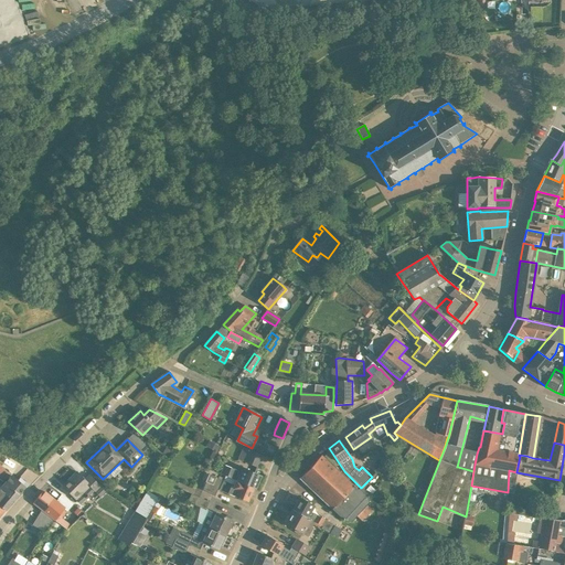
[(249,450),(245,462),(257,468),(263,456),(249,450)]
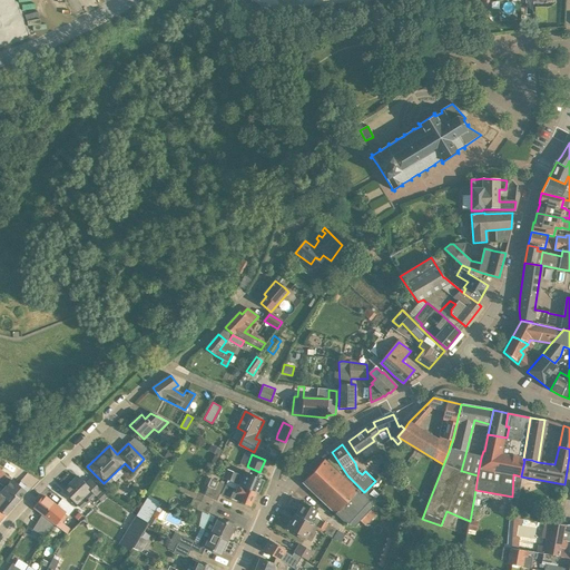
[(334,469),(337,465),(332,457),(326,461),(324,460),(302,483),(347,526),(354,527),(360,521),(370,510),(379,501),(375,499),(364,492),(360,488),(357,490),(334,469)]
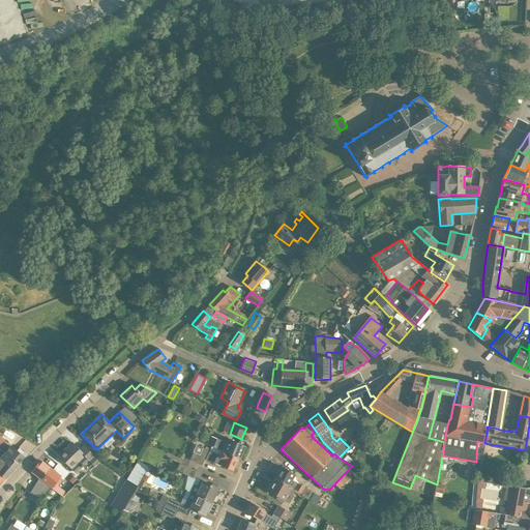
[(210,446),(212,447),(237,459),(239,459),(245,446),(228,439),(226,443),(209,437),(206,444),(210,446)]
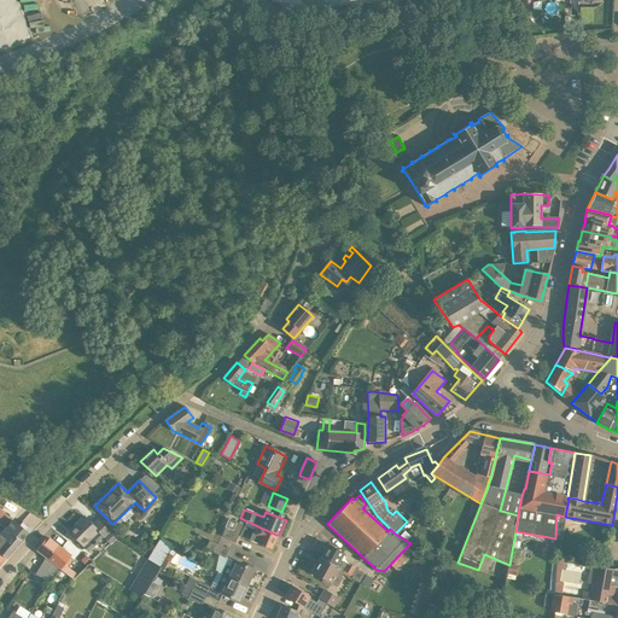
[(116,538),(110,532),(98,520),(92,525),(83,517),(69,531),(88,552),(103,537),(109,544),(116,538)]
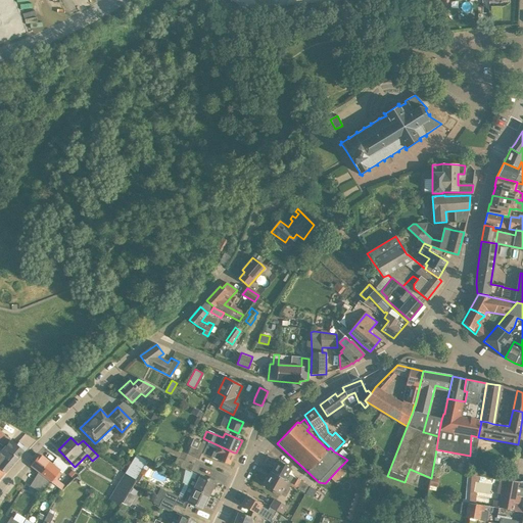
[(344,441),(334,452),(344,458),(347,455),(342,449),(343,448),(345,450),(352,442),(347,438),(344,441)]
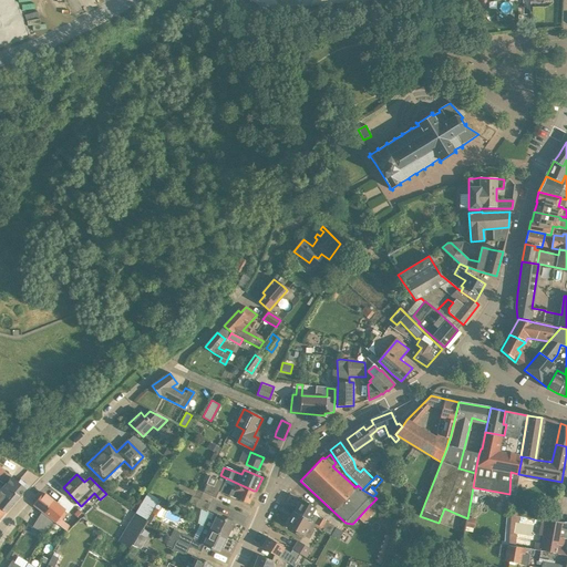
[(0,491),(0,508),(6,513),(26,490),(11,477),(0,491)]
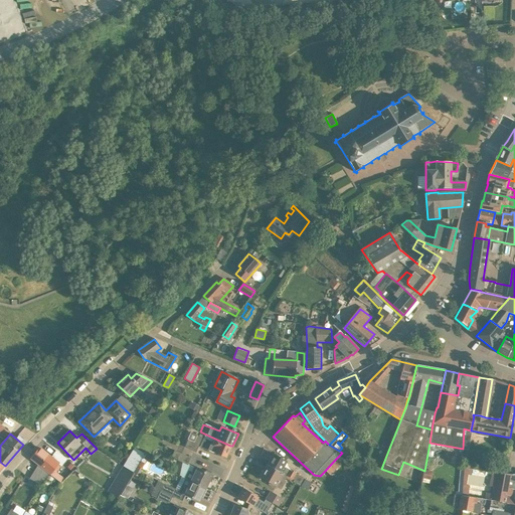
[(225,458),(226,455),(230,446),(206,435),(204,439),(197,436),(194,443),(188,440),(184,448),(195,453),(198,447),(215,454),(225,458)]
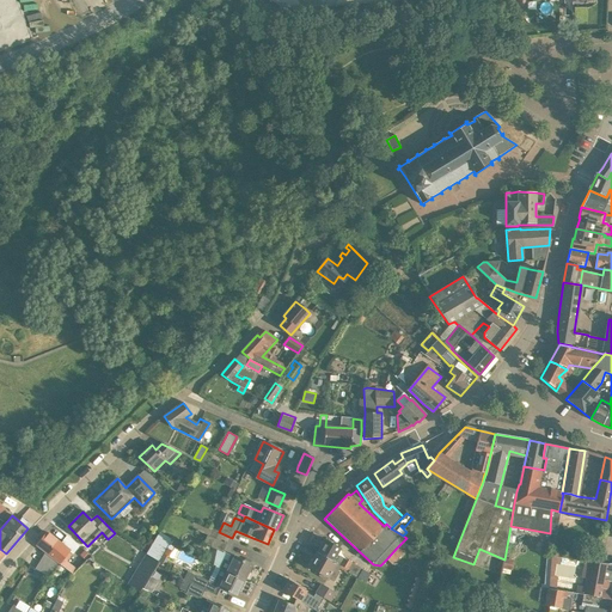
[(37,545),(46,551),(59,562),(74,574),(78,570),(67,562),(62,558),(68,551),(72,555),(79,546),(66,536),(66,537),(60,543),(47,533),(37,545)]
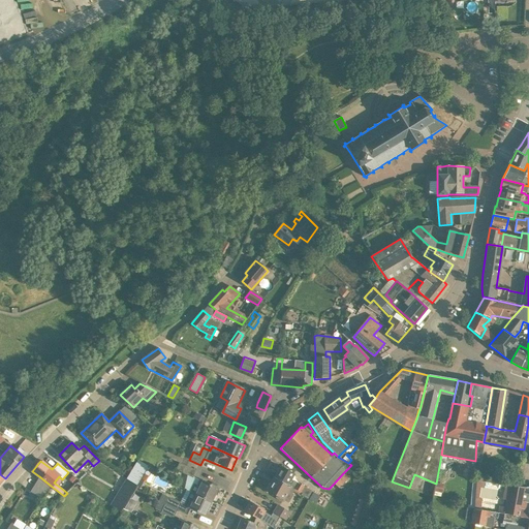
[(138,486),(143,479),(148,471),(150,467),(137,461),(127,478),(138,486)]
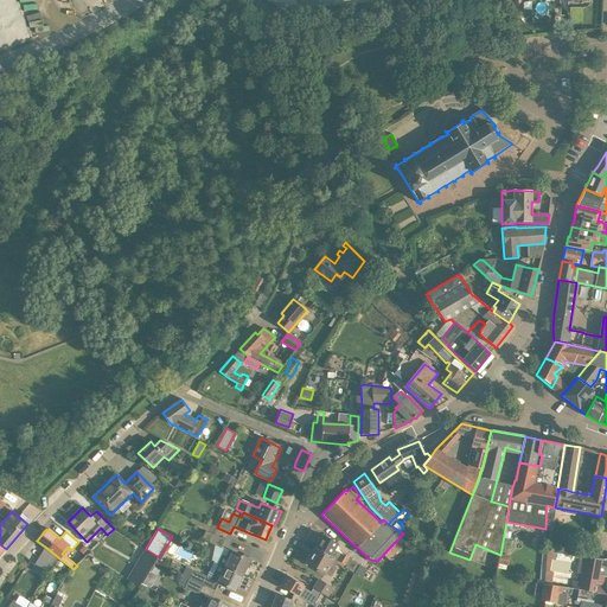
[(202,540),(208,543),(221,549),(225,540),(205,531),(202,540)]
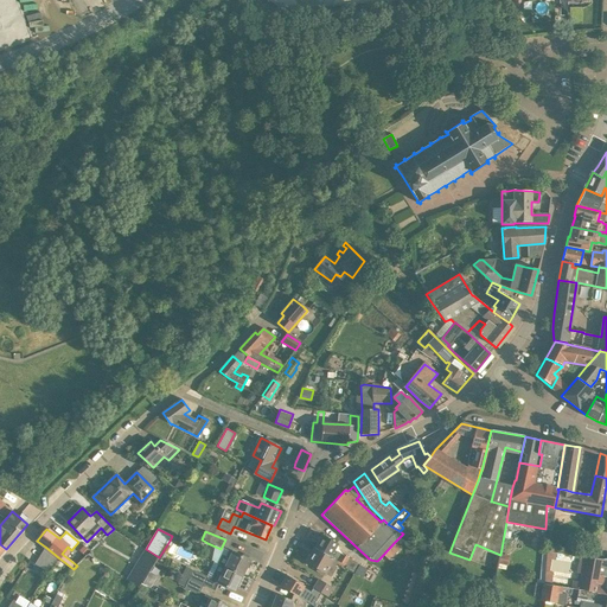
[(318,542),(314,548),(346,566),(345,568),(355,574),(359,564),(334,550),(338,544),(321,535),(320,537),(319,537),(317,540),(317,541),(318,542)]
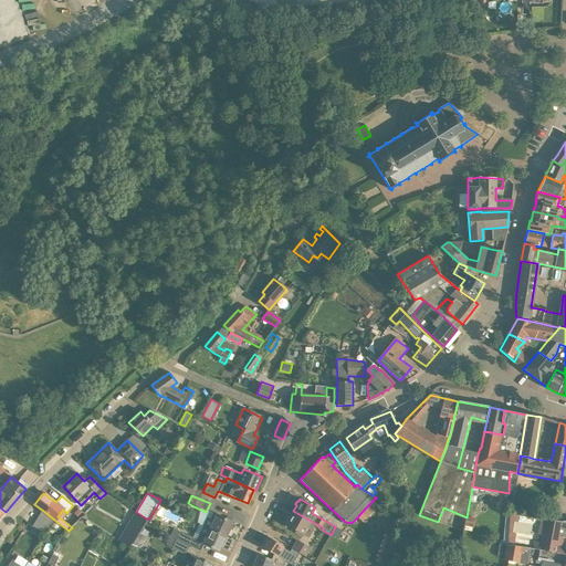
[(374,512),(367,506),(357,517),(363,523),(374,512)]
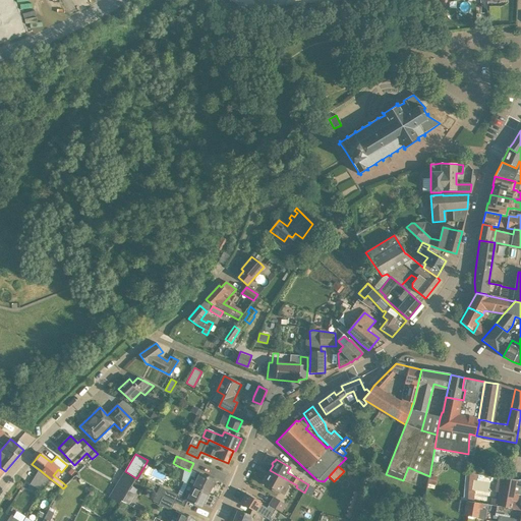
[(45,485),(50,478),(39,469),(34,478),(45,485)]
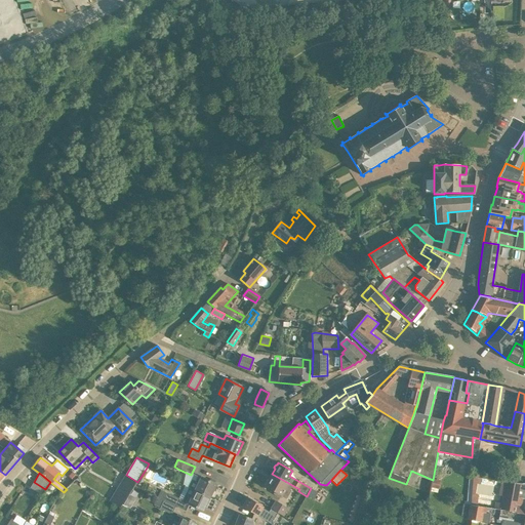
[(275,492),(274,494),(280,497),(281,496),(286,498),(290,491),(289,490),(290,487),(295,489),(294,490),(298,492),(298,491),(299,489),(272,474),(269,480),(267,479),(264,485),(266,486),(265,487),(275,492)]
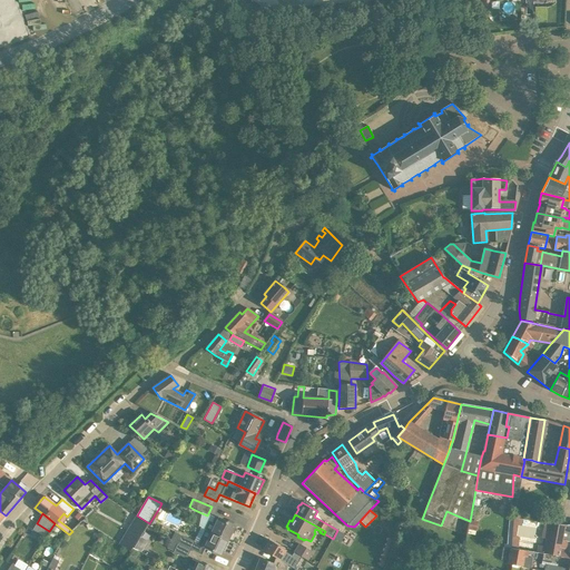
[(127,531),(118,544),(130,551),(138,539),(148,522),(136,516),(127,531)]
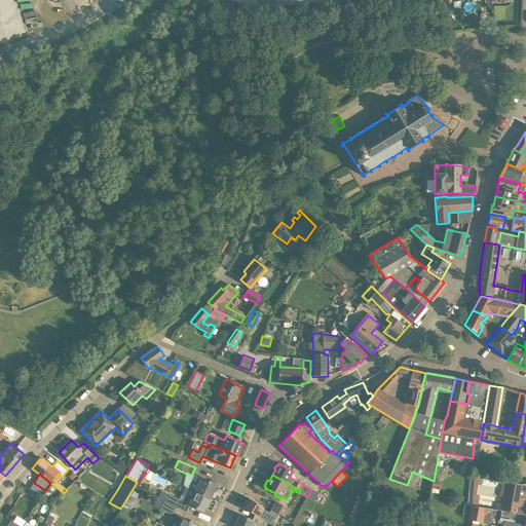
[(195,491),(210,499),(216,485),(201,479),(198,477),(195,483),(192,482),(189,489),(195,492),(195,491)]
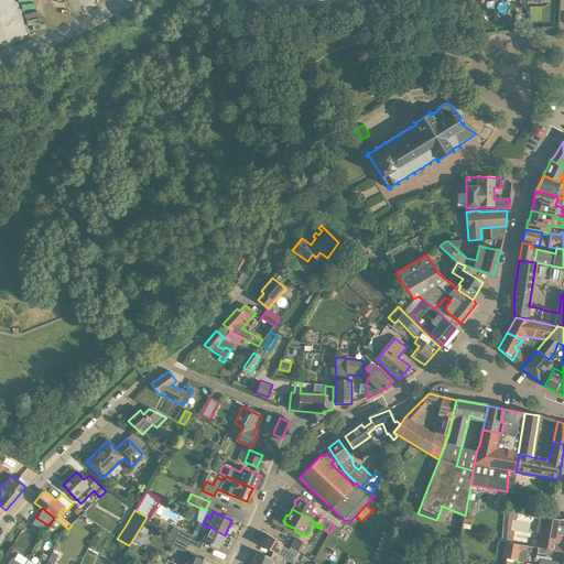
[(531,540),(530,546),(538,549),(538,548),(549,550),(563,552),(563,553),(563,554),(563,553),(563,520),(550,519),(539,517),(535,532),(539,533),(538,541),(531,540)]
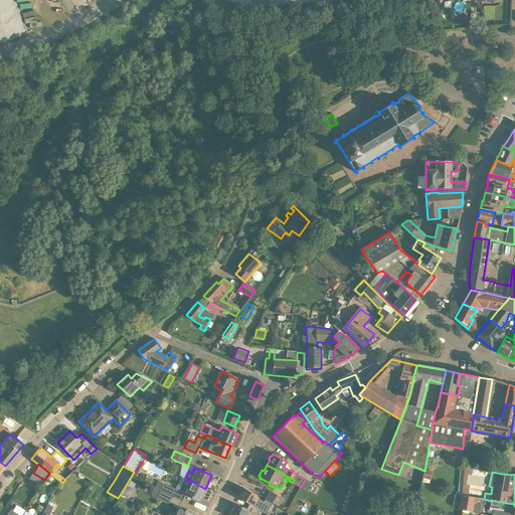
[(161,492),(172,497),(182,502),(185,495),(199,501),(205,489),(191,481),(191,482),(185,479),(179,491),(176,490),(165,484),(161,492)]
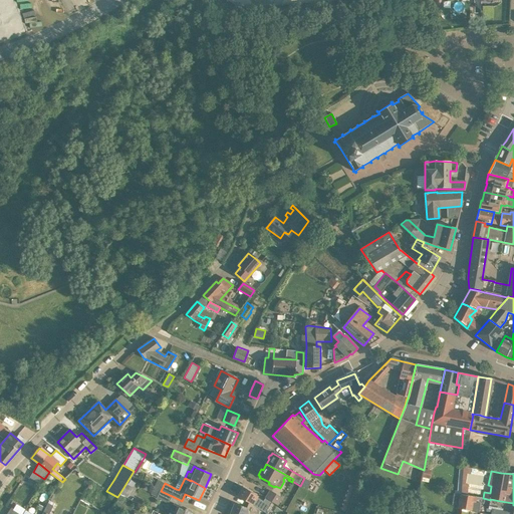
[(126,482),(121,491),(129,495),(134,486),(126,482)]
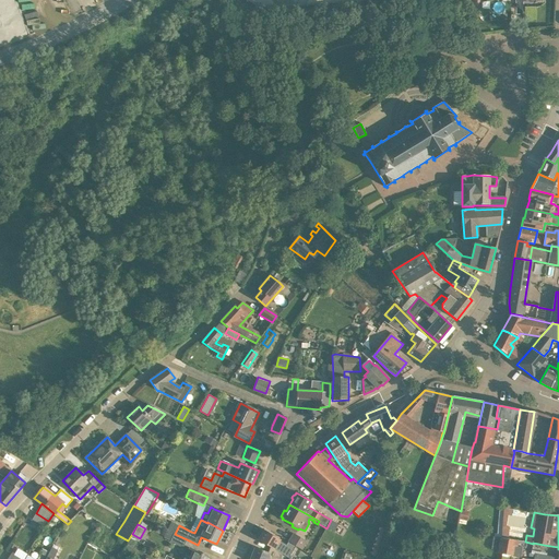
[(280,539),(263,530),(258,539),(271,547),(282,555),(289,558),(293,558),(294,558),(292,557),(294,552),(277,543),(280,539)]
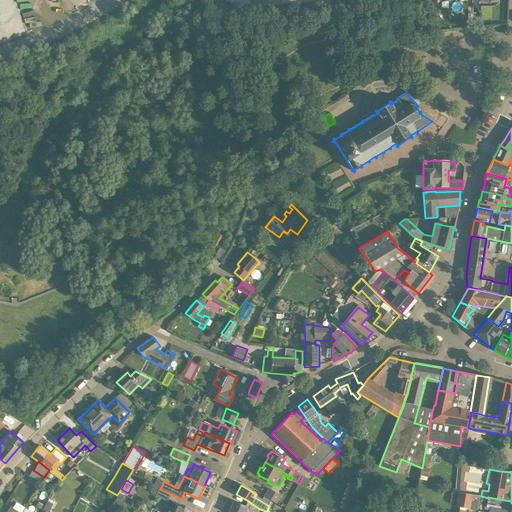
[(167,502),(171,494),(160,489),(159,488),(155,496),(167,502)]
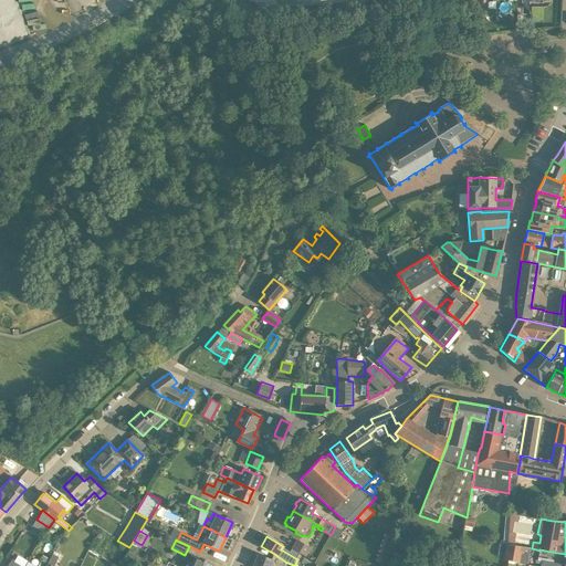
[(296,541),(292,548),(305,557),(311,549),(296,541)]
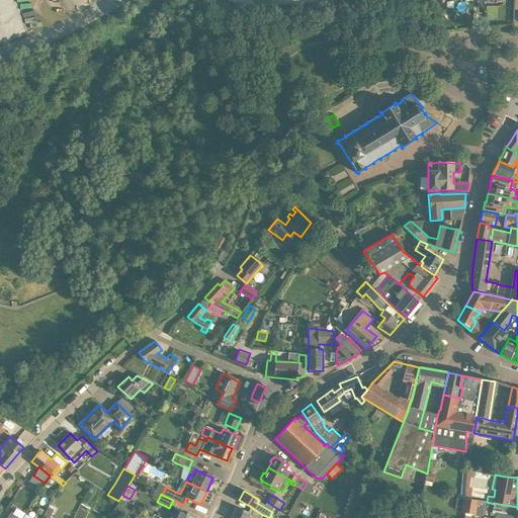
[(455,509),(461,510),(463,499),(457,497),(455,509)]
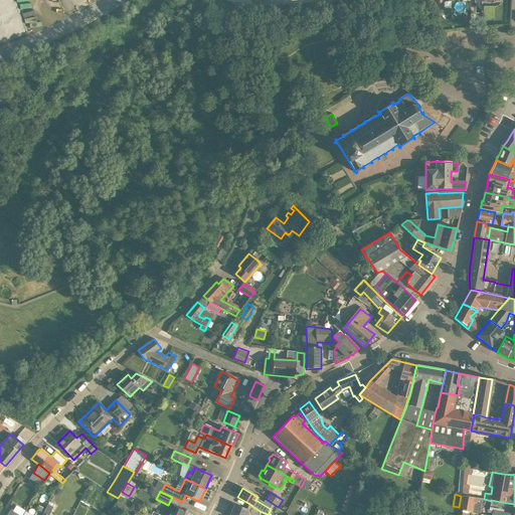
[(459,507),(458,510),(467,511),(484,514),(487,514),(488,514),(513,514),(514,507),(514,505),(514,506),(514,505),(514,504),(501,502),(491,500),(491,501),(484,499),(468,497),(462,496),(461,496),(459,507)]
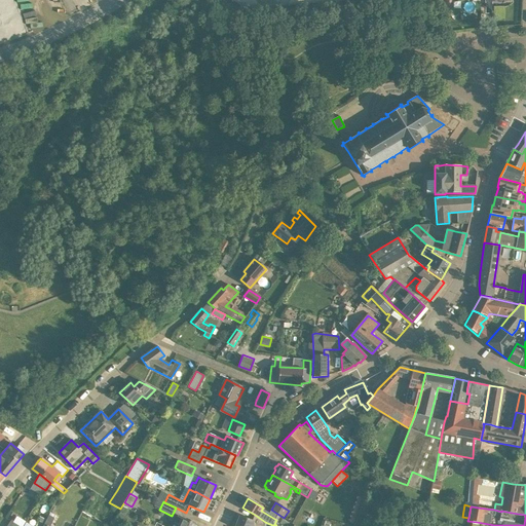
[(46,521),(44,524),(42,525),(50,525),(54,518),(48,515),(46,521)]
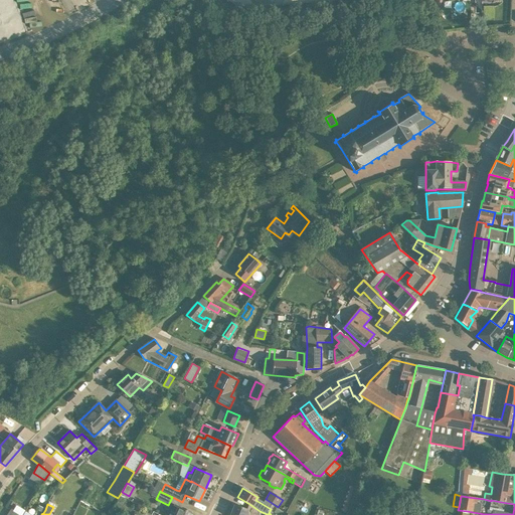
[(253,514),(258,514),(260,511),(249,504),(246,509),(234,504),(230,514),(253,514)]
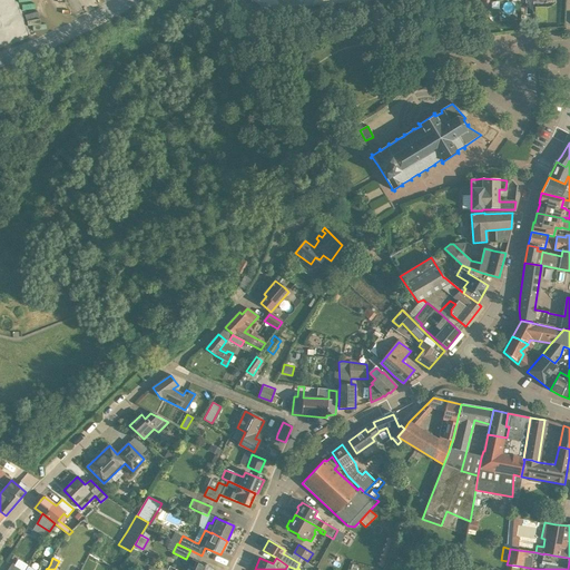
[(194,569),(192,569),(213,569),(214,569),(194,559),(189,567),(194,569)]
